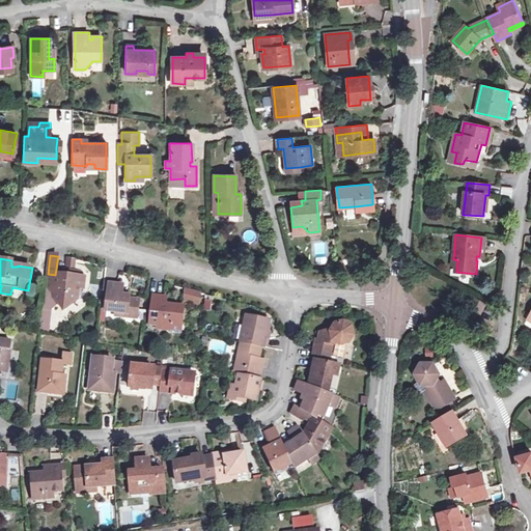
[(82,261),(74,258),(73,270),(74,272),(81,273),(82,261)]
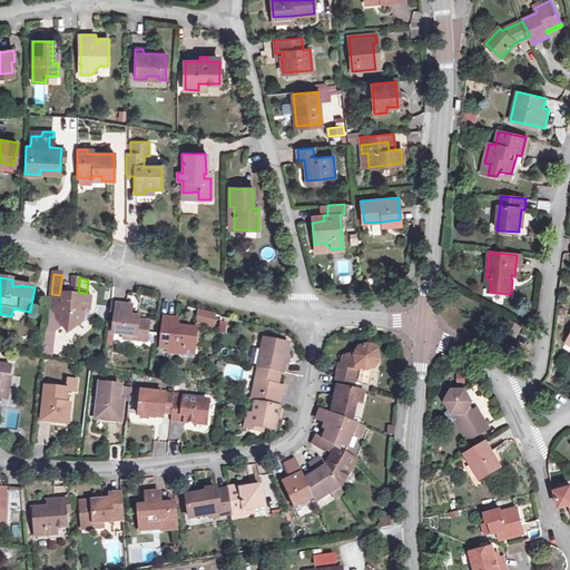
[(59,295),(51,294),(46,331),(55,332),(64,325),(69,332),(84,321),(84,318),(85,310),(90,311),(91,296),(77,294),(77,297),(59,295)]
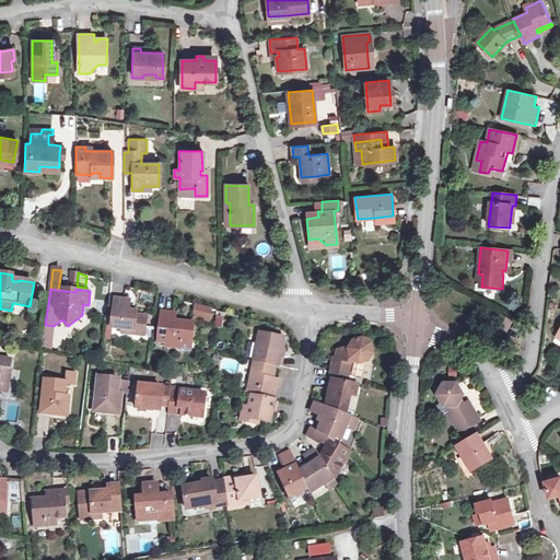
[(120,333),(133,334),(135,327),(144,329),(146,317),(136,315),(136,313),(129,312),(130,301),(115,299),(112,327),(121,328),(120,333)]
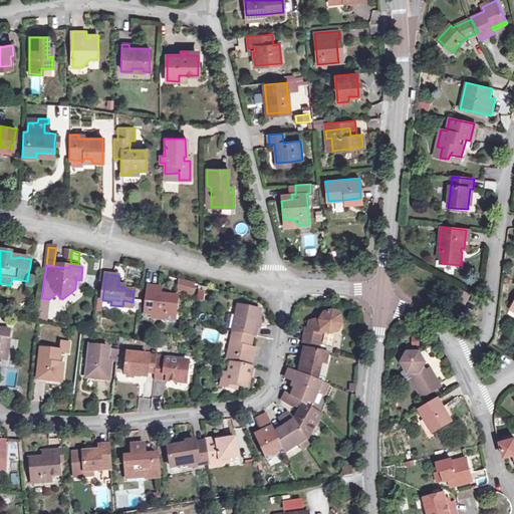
[(178,279),(176,292),(194,295),(196,282),(178,279)]
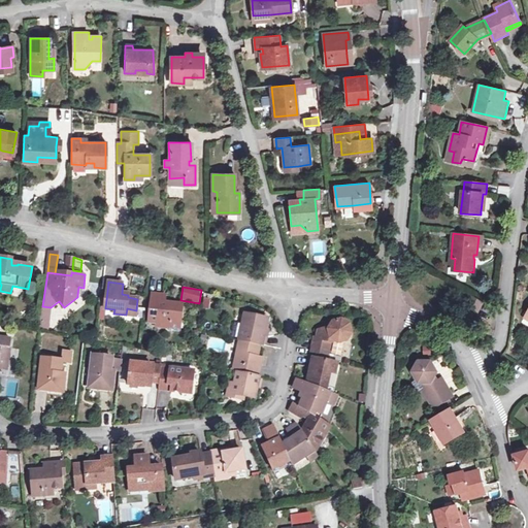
[(157,326),(169,328),(170,322),(179,323),(182,304),(164,303),(165,296),(152,294),(149,322),(157,324),(157,326)]
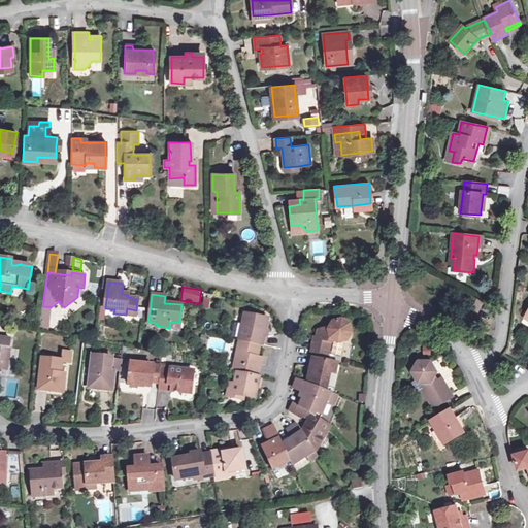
[(467,306),(477,311),(482,303),(472,297),(467,306)]
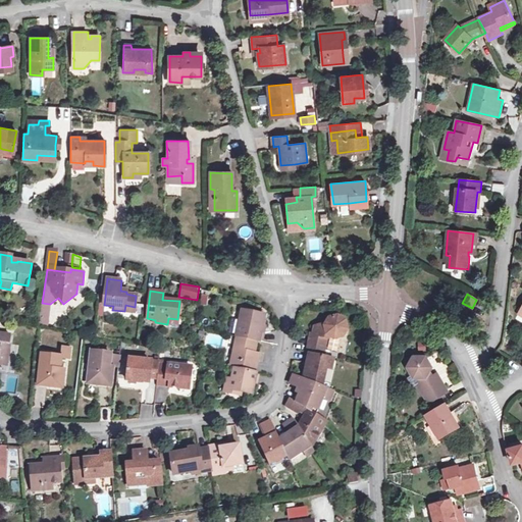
[(50,304),(42,303),(40,317),(48,318),(50,304)]
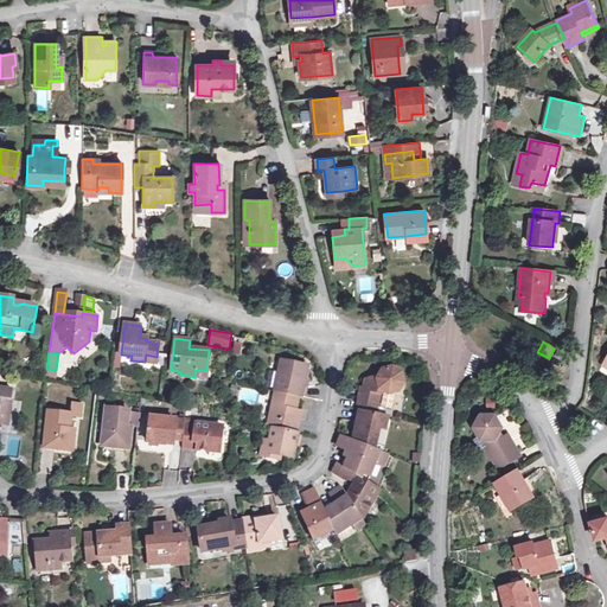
[(274,390),(276,391),(299,396),(302,397),(308,366),(281,360),(280,364),(276,381),(274,390)]
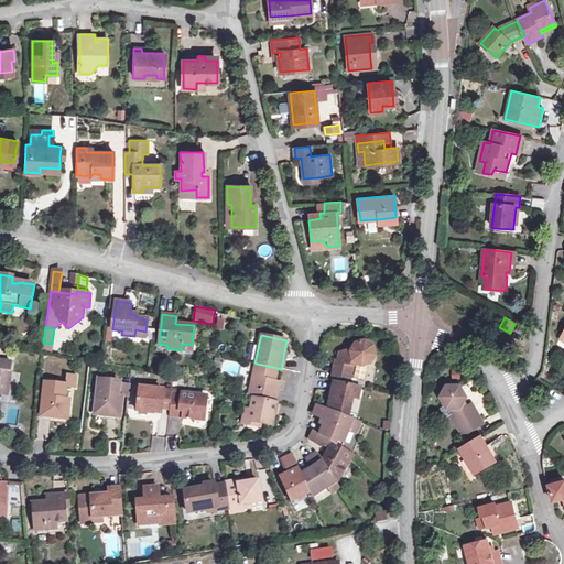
[(260,338),(252,337),(249,351),(257,354),(260,338)]
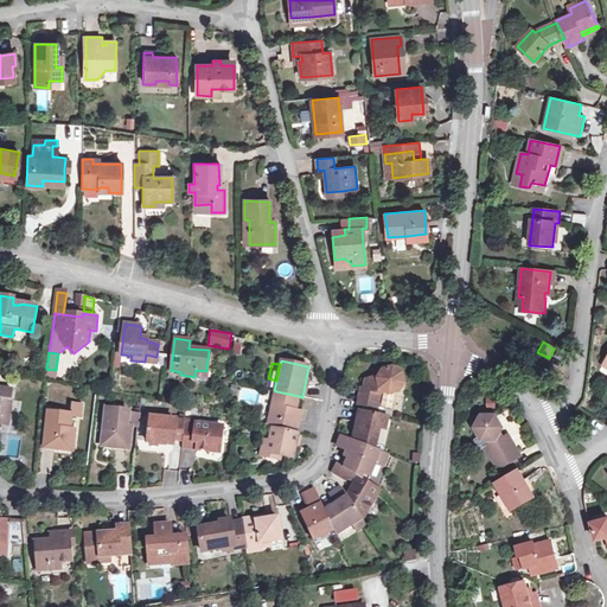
[(359,409),(376,414),(381,391),(382,391),(391,394),(404,391),(411,381),(407,369),(398,363),(384,366),(379,375),(377,377),(377,376),(365,379),(369,389),(362,388),(357,409),(359,409)]
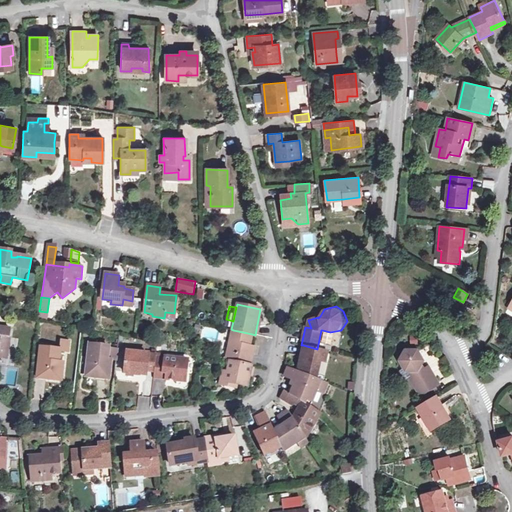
[(47,312),(39,311),(38,318),(46,319),(47,312)]
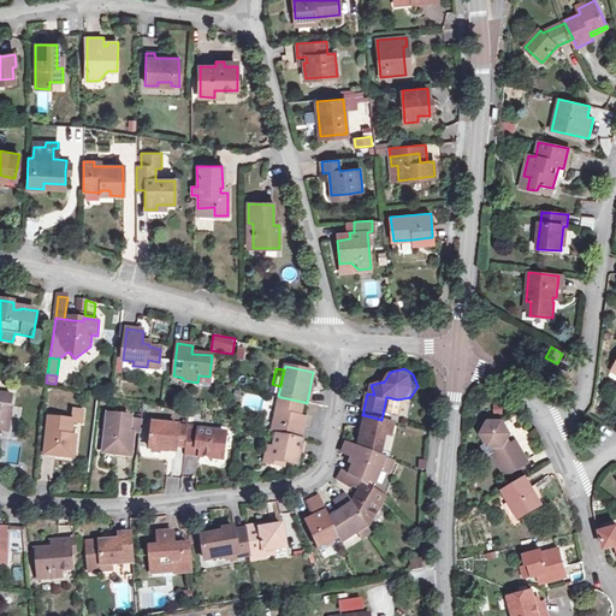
[(0,425),(3,426),(4,419),(10,419),(13,396),(0,394),(0,425)]
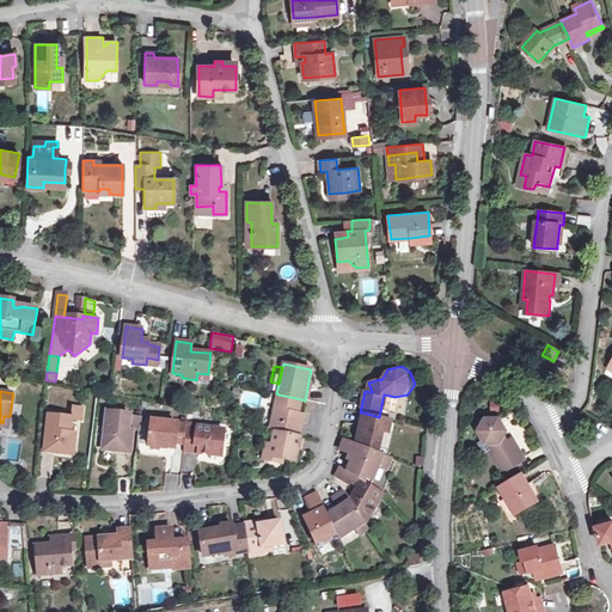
[(301,399),(279,395),(270,432),(274,432),(294,435),(299,415),(301,399)]
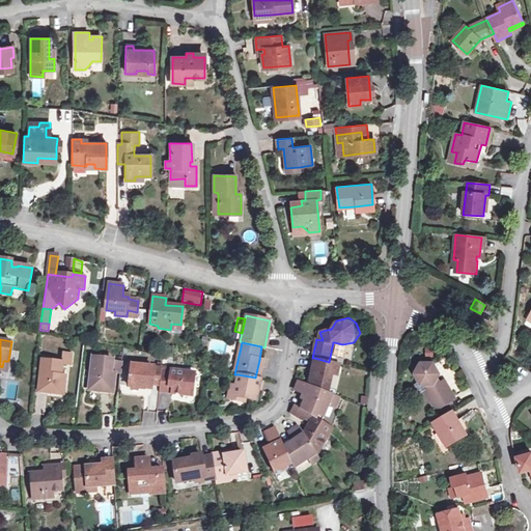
[(62,353),(61,362),(63,362),(62,364),(70,364),(71,354),(62,353)]
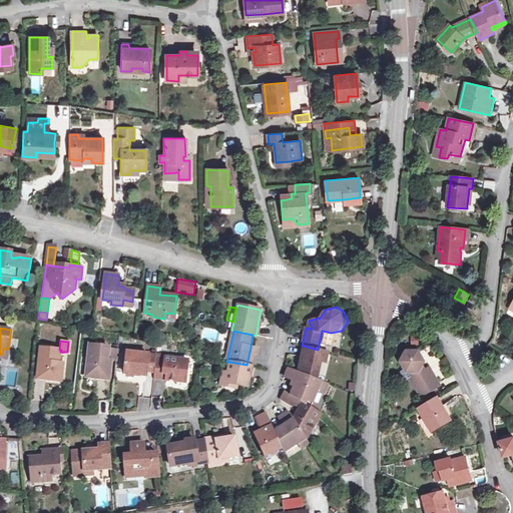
[(86,377),(105,379),(106,378),(107,370),(108,361),(109,349),(109,348),(90,345),(86,377)]
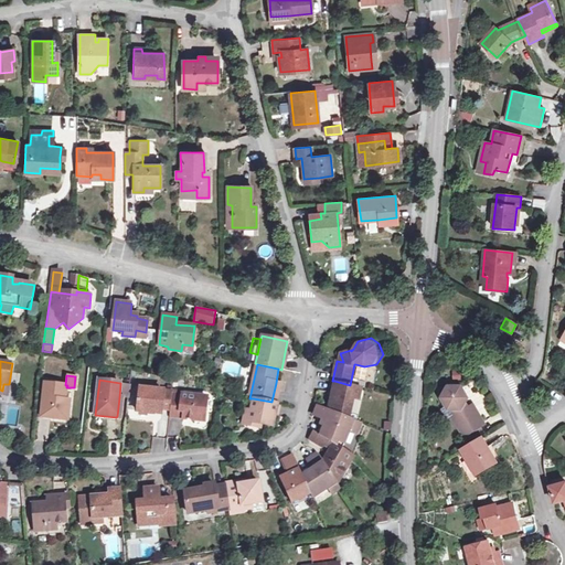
[(350,385),(334,381),(328,409),(349,418),(351,407),(352,400),(359,401),(361,388),(350,385)]
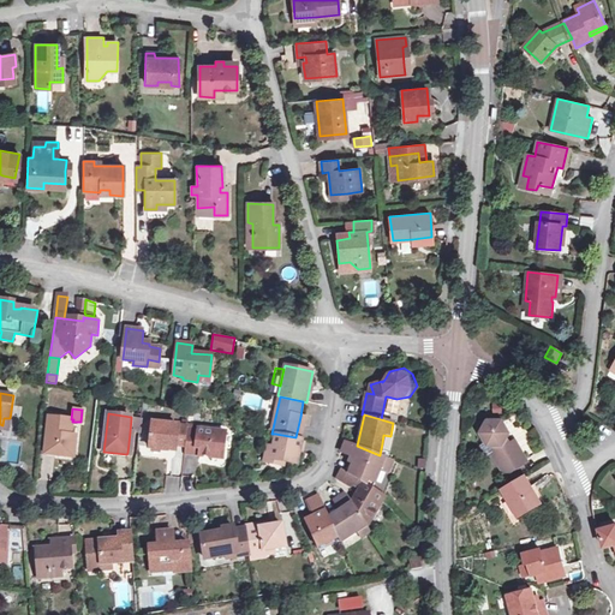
[(45,453),(69,455),(71,435),(71,434),(72,422),(73,419),(71,419),(49,416),(45,453)]
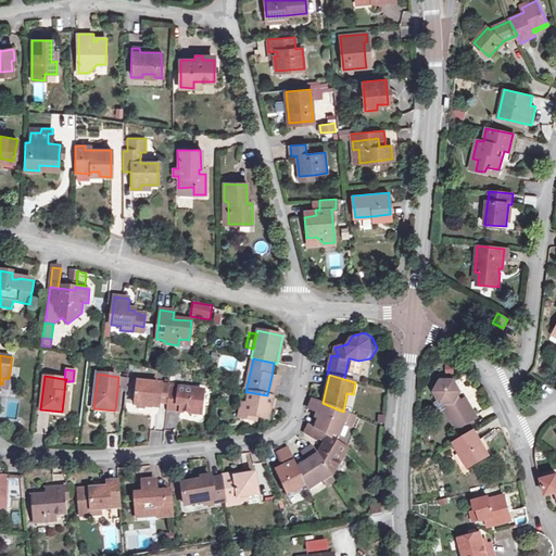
[(277,378),(272,377),(267,395),(274,396),(277,378)]
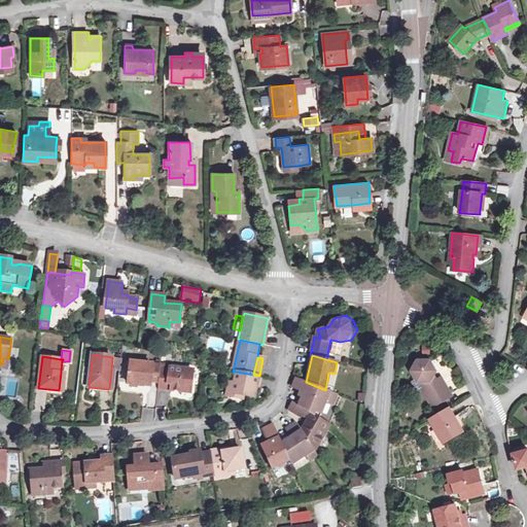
[(112,358),(111,371),(114,371),(120,372),(121,359),(112,358)]
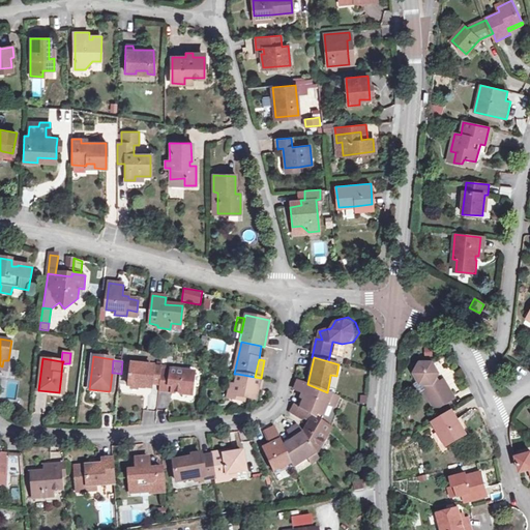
[(438,407),(451,400),(453,399),(443,381),(439,383),(436,378),(437,376),(438,373),(437,371),(436,366),(433,364),(430,363),(425,363),(422,364),(419,367),(418,370),(417,374),(418,377),(419,379),(421,381),(424,382),(428,383),(430,389),(425,391),(436,409),(438,407)]
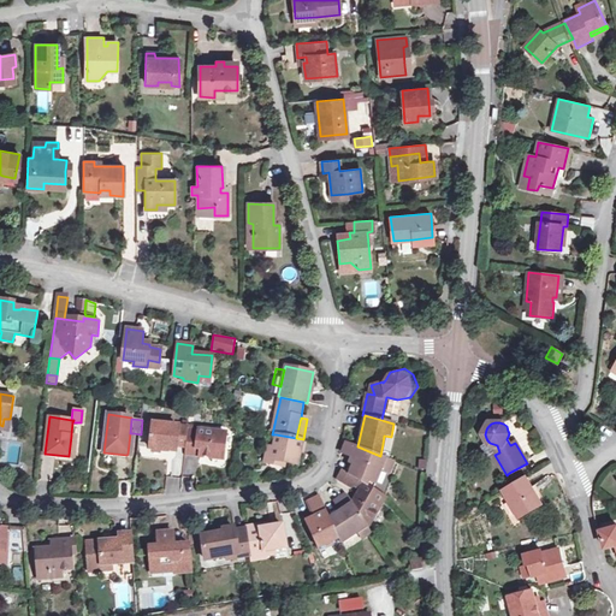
[(187,446),(189,430),(189,428),(153,424),(150,448),(177,451),(177,445),(187,446)]
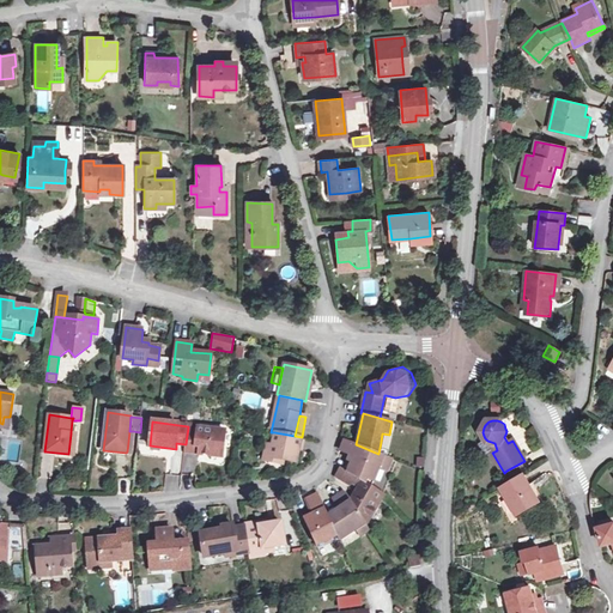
[(225,431),(188,428),(186,444),(186,453),(195,454),(196,445),(200,447),(200,454),(223,456),(225,431)]
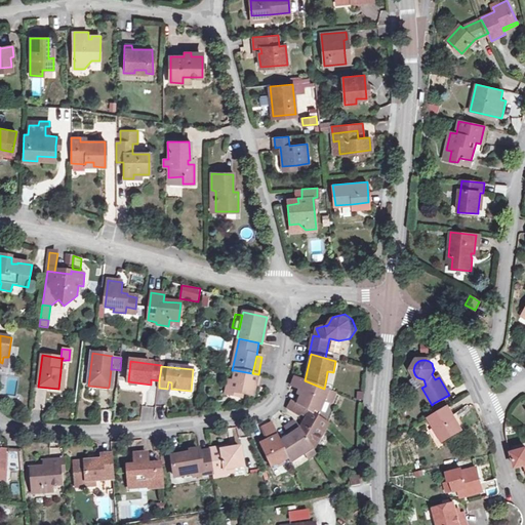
[(259,374),(258,374),(252,373),(235,370),(233,380),(231,392),(244,394),(254,397),(259,374)]
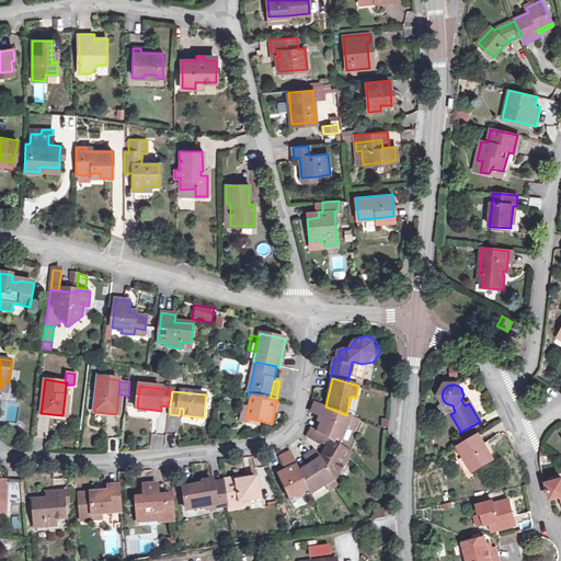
[(316,413),(320,414),(324,416),(321,424),(318,431),(341,444),(347,427),(354,430),(358,421),(346,415),(325,407),(319,404),(316,413)]
